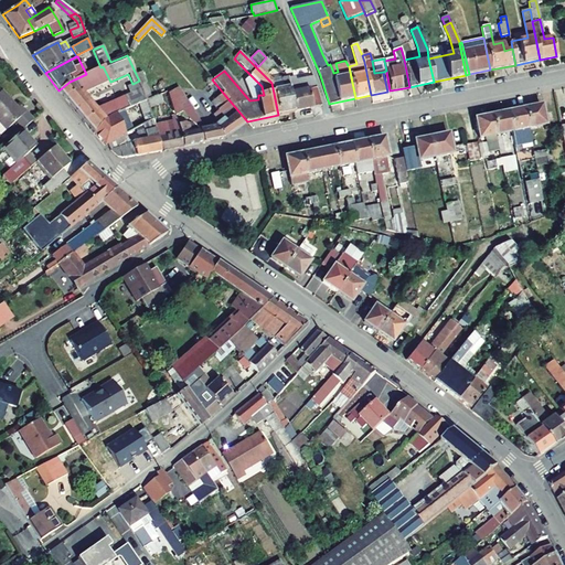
[(81,96),(110,82),(103,66),(100,67),(86,74),(70,82),(59,91),(93,134),(102,121),(103,121),(96,114),(84,99),(81,96)]
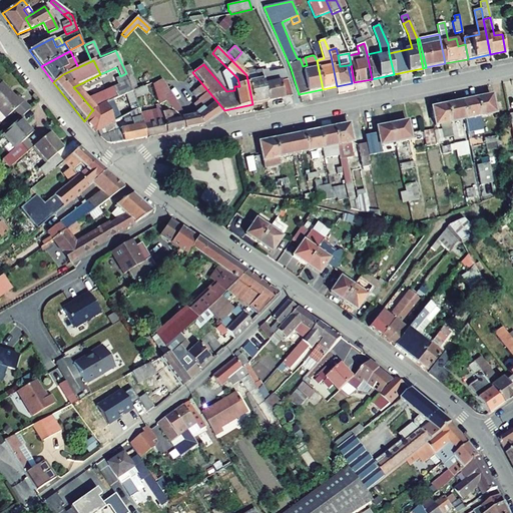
[(131,76),(127,66),(123,67),(126,73),(127,77),(131,76)]
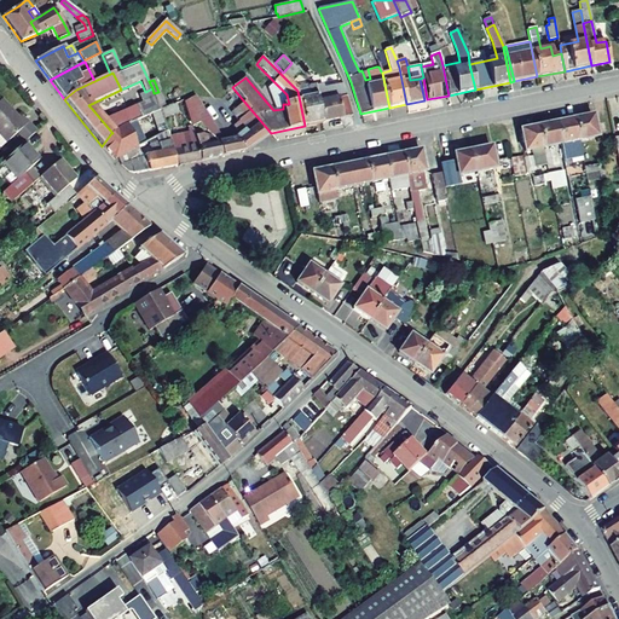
[(322,84),(314,85),(322,122),(352,115),(342,84),(324,87),(322,84)]
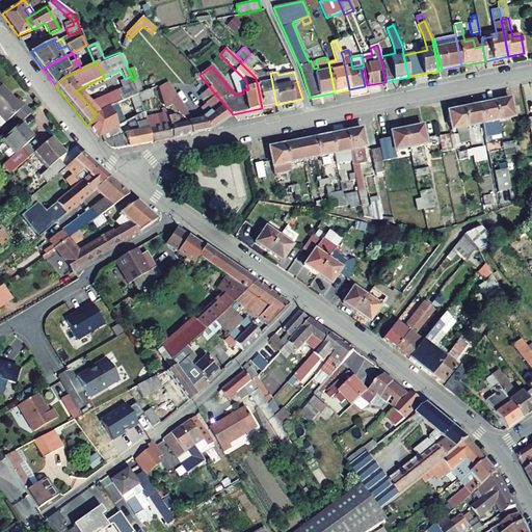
[(276,105),(270,73),(265,74),(265,76),(256,78),(262,108),(276,105)]
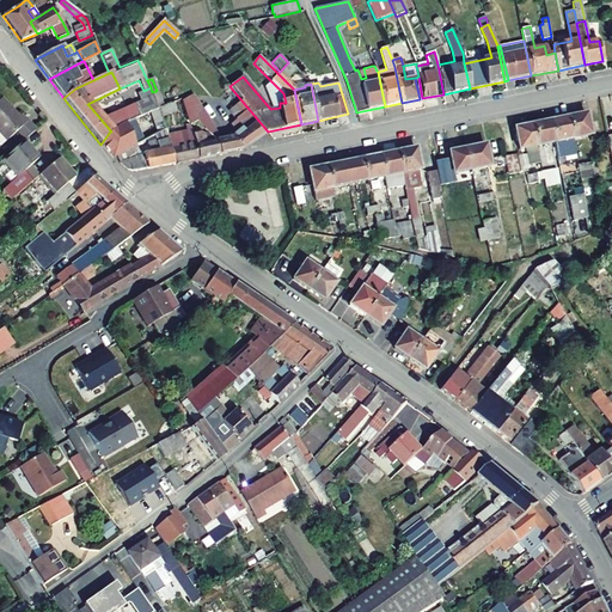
[(152,92),(151,87),(144,91),(136,93),(140,102),(153,96),(152,92)]
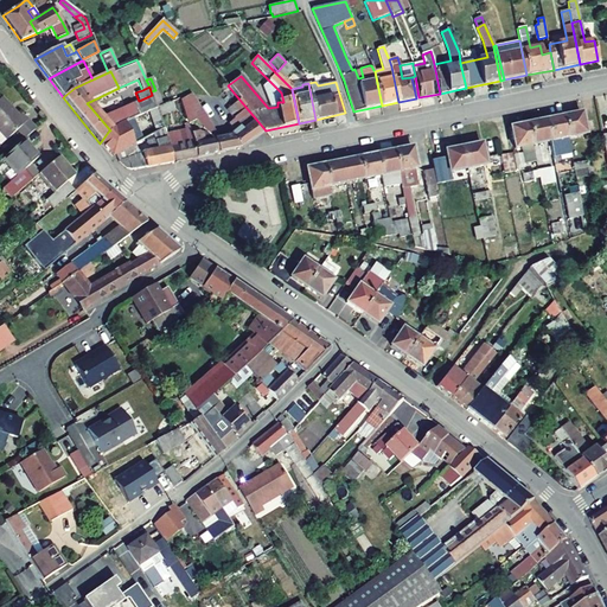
[(119,90),(119,88),(87,103),(90,107),(101,102),(100,98),(119,90)]
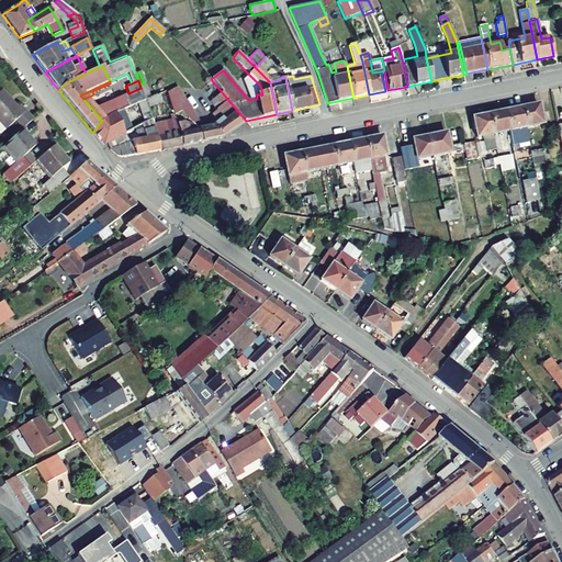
[(202,128),(178,87),(167,93),(172,111),(173,114),(181,111),(192,122),(199,130),(202,142),(223,137),(246,121),(222,92),(210,101),(217,110),(212,114),(217,121),(214,124),(215,125),(214,126),(202,128)]
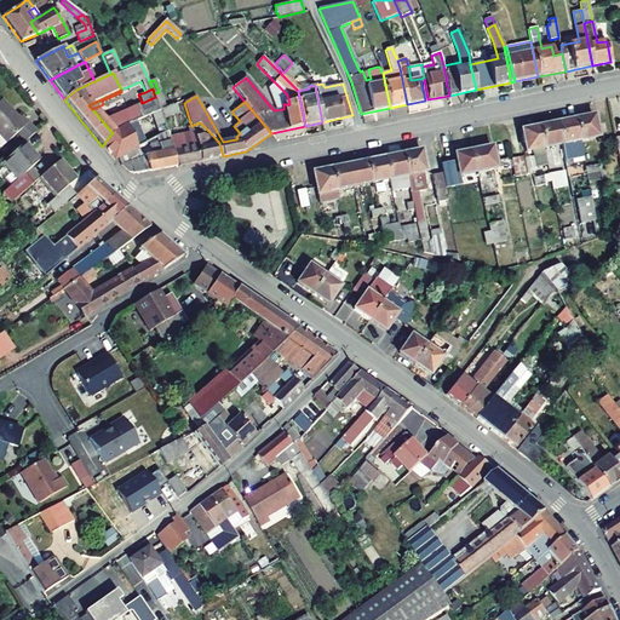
[(160,110),(155,97),(142,103),(136,105),(105,125),(113,133),(136,121),(151,114),(160,110)]
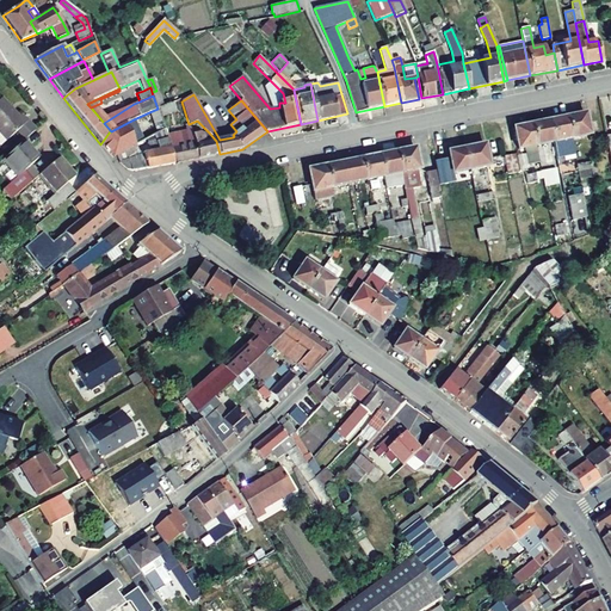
[(0,134),(6,141),(18,130),(25,140),(36,130),(22,115),(19,117),(2,98),(0,99),(0,134)]
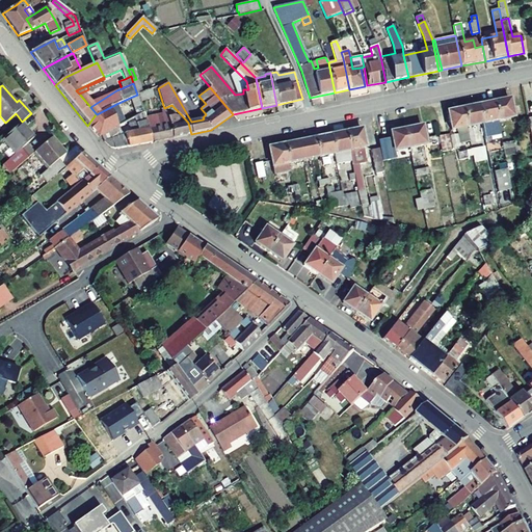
[(154,98),(151,88),(137,95),(140,103),(154,98)]
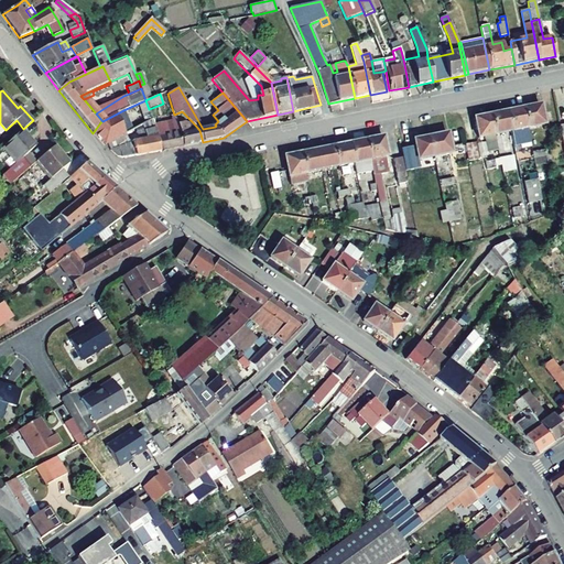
[(149,109),(145,100),(138,104),(144,123),(152,119),(152,117),(149,109)]
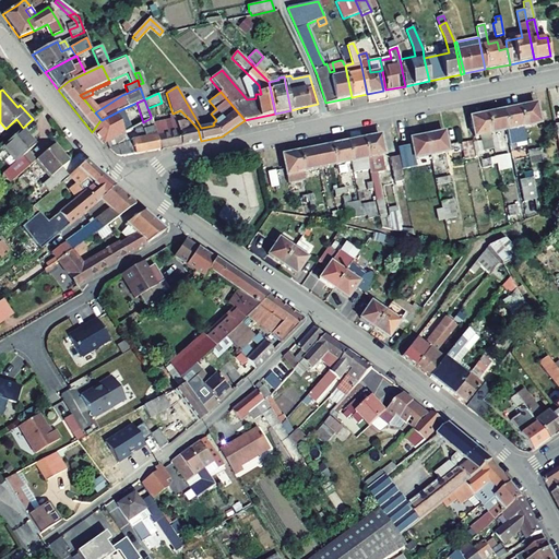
[(522,127),(539,122),(535,104),(518,107),(522,127)]
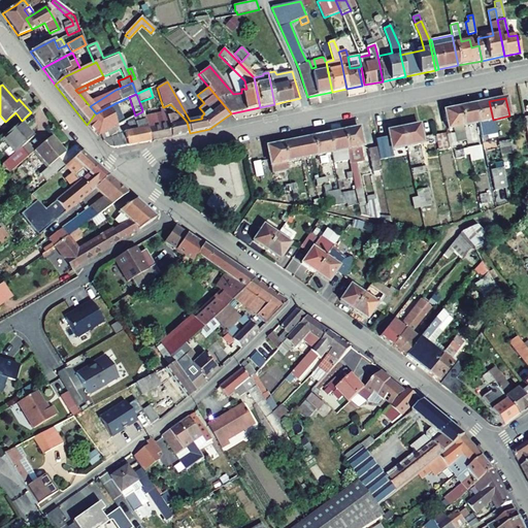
[(477,123),(481,137),(496,134),(493,120),(489,101),(473,104),(477,123)]
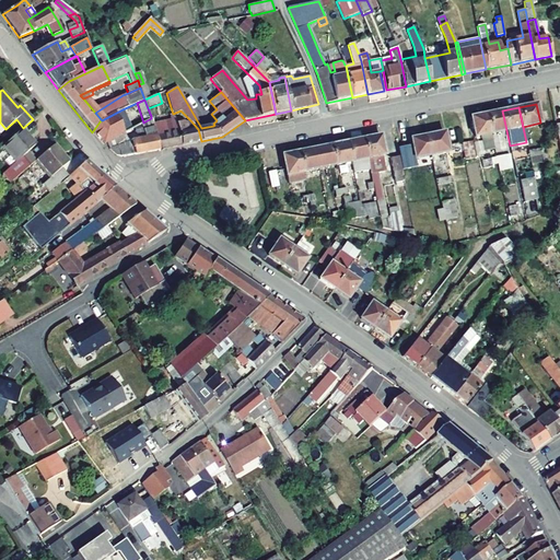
[(124,132),(131,129),(123,109),(102,120),(101,120),(92,132),(104,143),(106,142),(124,132)]
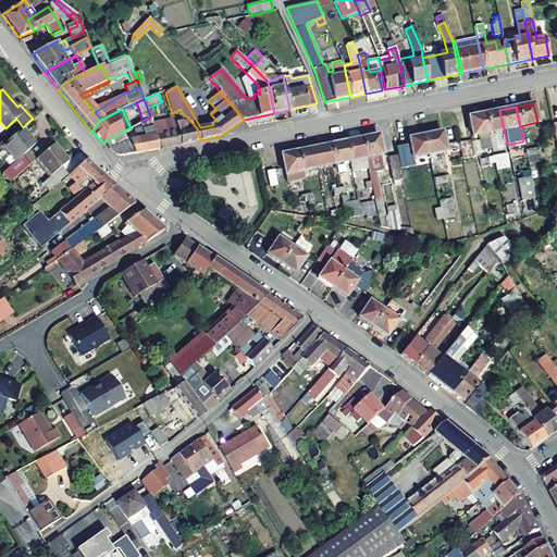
[(172,113),(171,110),(150,115),(150,118),(153,126),(156,135),(159,148),(181,145),(178,132),(175,123),(172,113)]
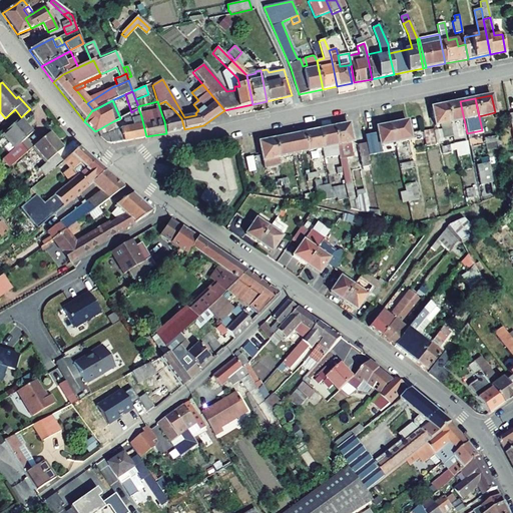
[(450,122),(464,119),(460,101),(446,104),(450,122)]
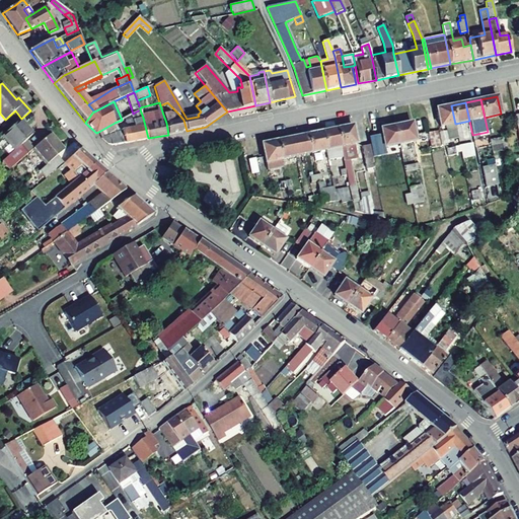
[(435,108),(439,127),(445,126),(447,140),(458,138),(455,124),(451,105),(435,108)]
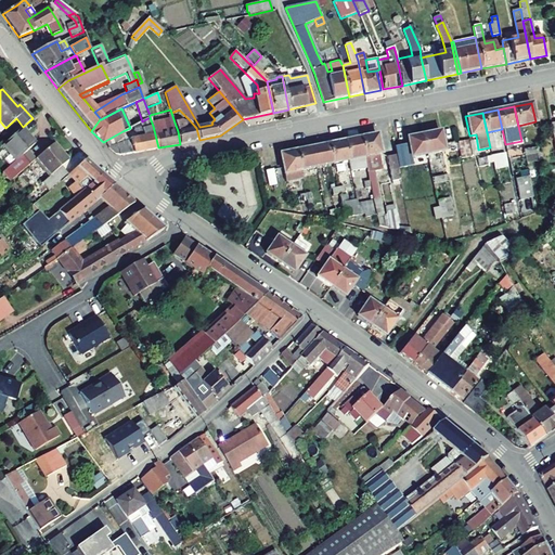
[(153,126),(150,117),(142,121),(140,123),(140,124),(132,127),(133,129),(141,127),(142,129),(153,126)]
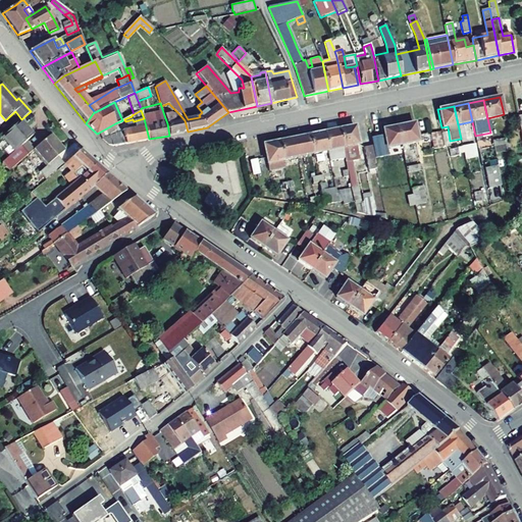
[(170,113),(164,115),(167,123),(169,136),(188,132),(185,120),(178,113),(173,114),(170,113)]
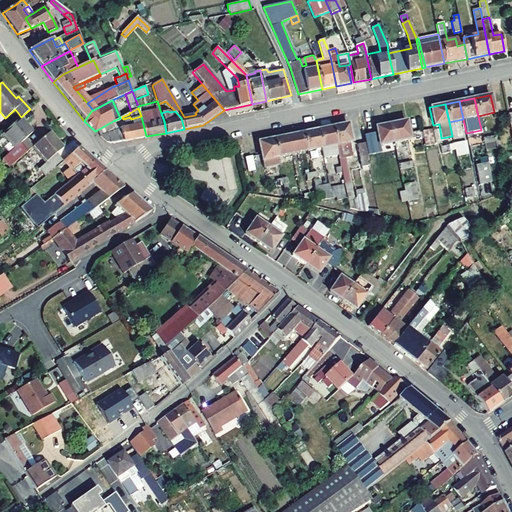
[(123,141),(146,136),(143,124),(141,116),(131,119),(130,117),(123,119),(126,127),(120,128),(120,130),(119,130),(113,121),(97,130),(100,136),(100,137),(106,142),(110,143),(123,141)]
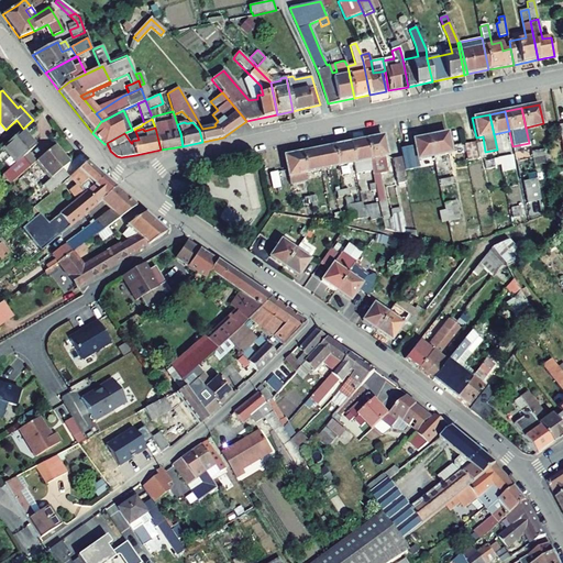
[(15,163),(2,175),(10,185),(35,162),(28,153),(36,145),(22,130),(2,147),(15,163)]
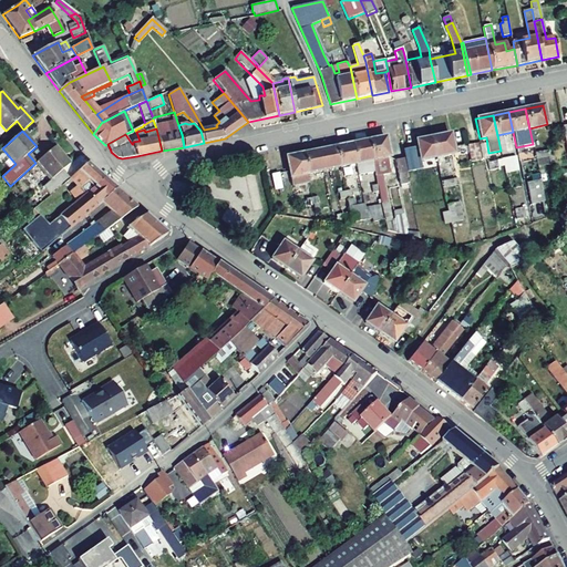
[(436,157),(453,154),(450,134),(432,137),(436,157)]
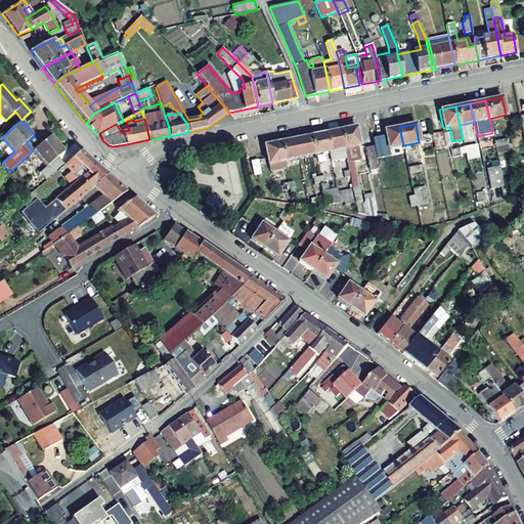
[(357,145),(359,145),(355,127),(340,130),(346,159),(348,170),(350,177),(352,189),(357,188),(352,162),(360,161),(357,145)]
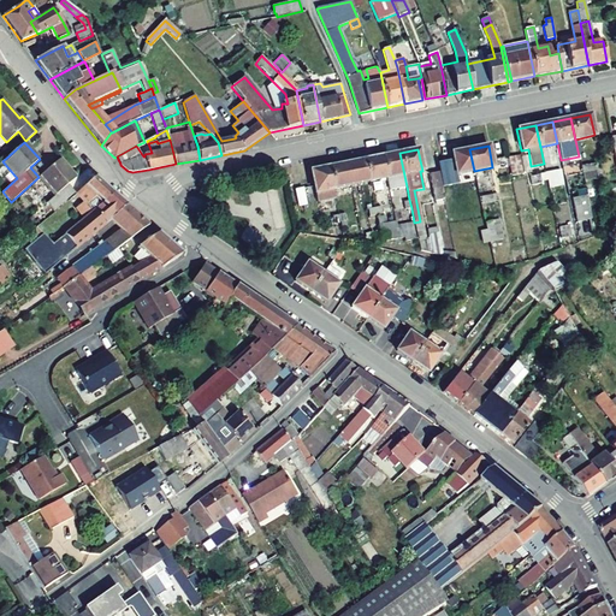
[(456,175),(474,171),(469,149),(451,153),(456,175)]
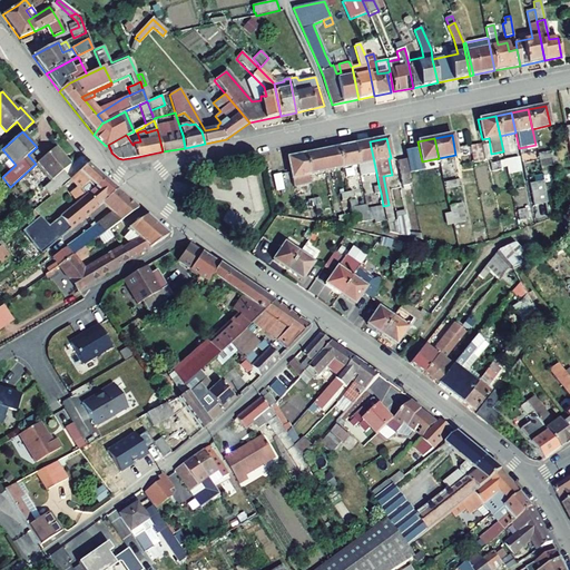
[(370,141),(353,145),(357,165),(360,176),(376,173),(370,141)]
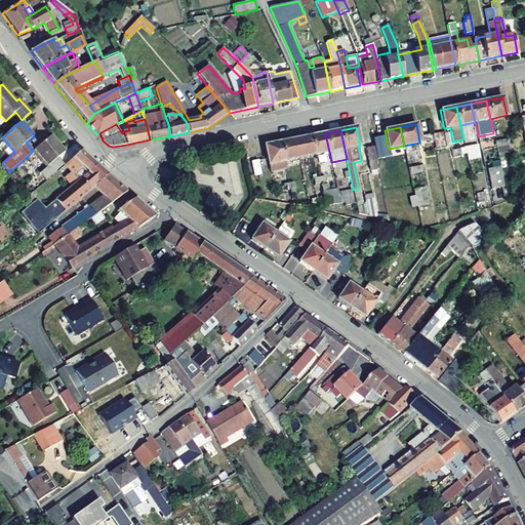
[(436,150),(445,148),(442,132),(433,134),(436,150)]
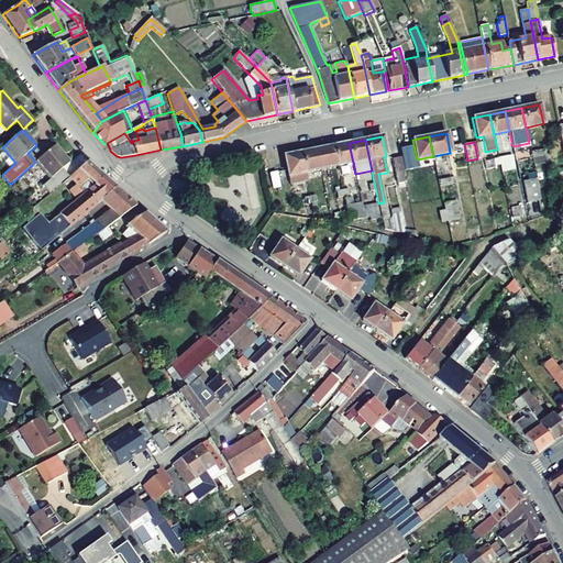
[(349,143),(332,146),(337,166),(353,163),(349,143)]
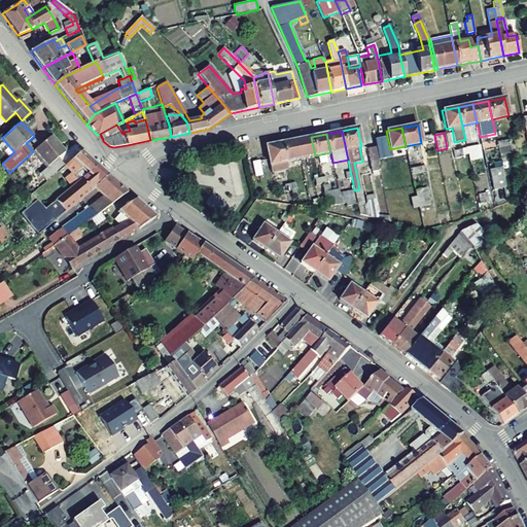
[(47,168),(39,174),(46,181),(64,166),(58,159),(65,152),(50,136),(33,151),(47,168)]
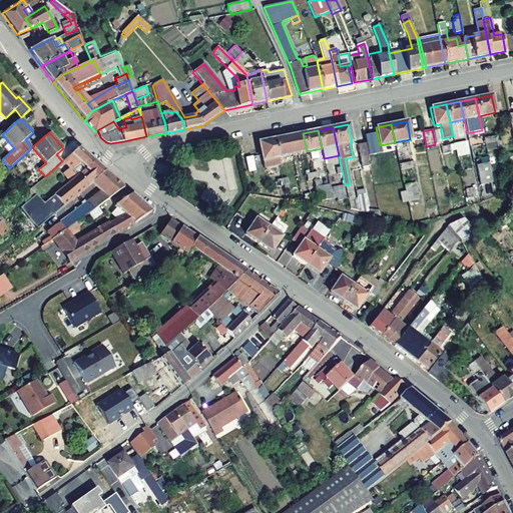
[(293,154),(307,151),(303,133),(289,136),(293,154)]
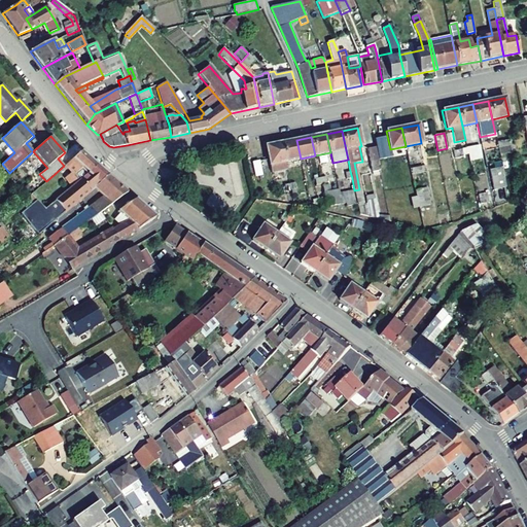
[(496,142),(501,163),(505,162),(504,153),(513,151),(512,149),(515,148),(514,144),(512,145),(511,139),(496,142)]
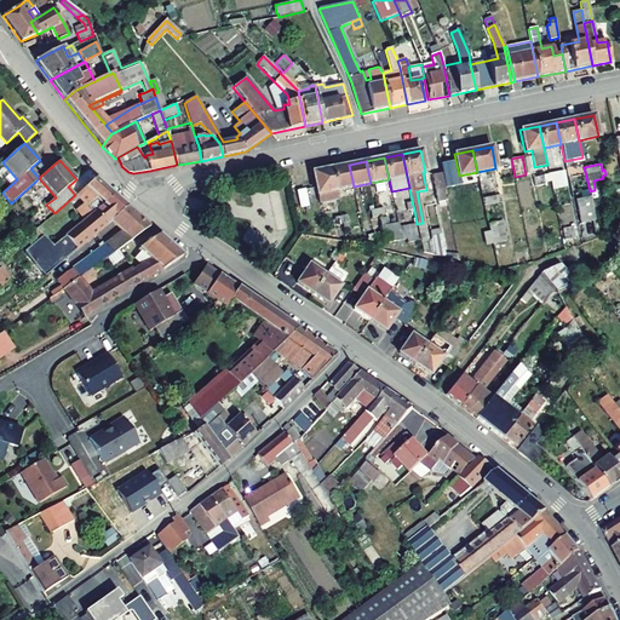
[(336,190),(354,187),(349,165),(331,168),(336,190)]
